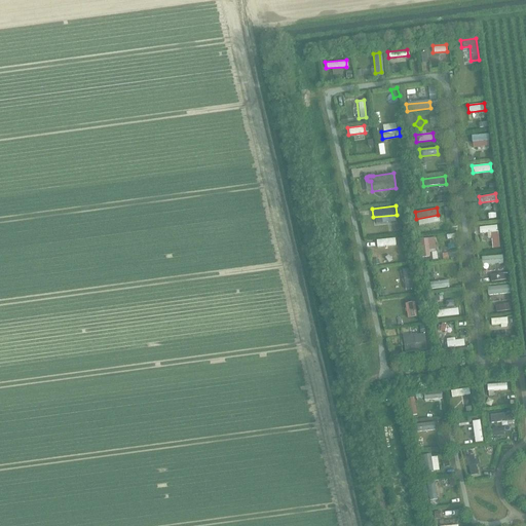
[(496,225),(478,227),(479,233),(496,231),(496,225)]
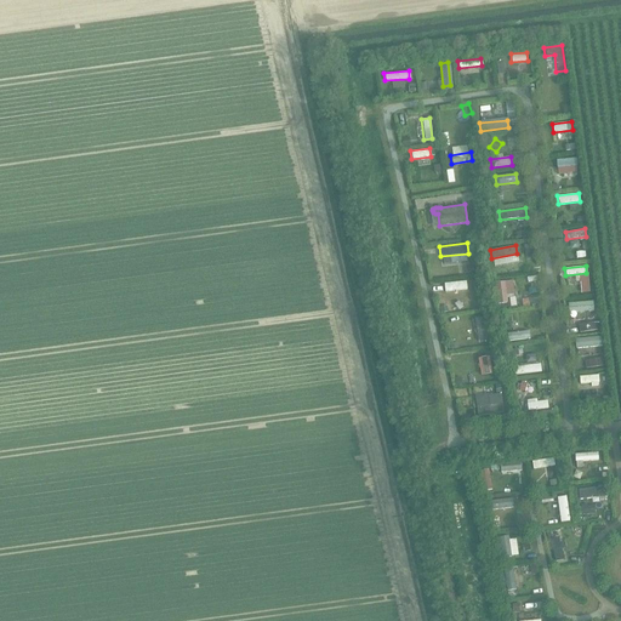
[(465,280),(443,283),(444,291),(466,289),(465,280)]
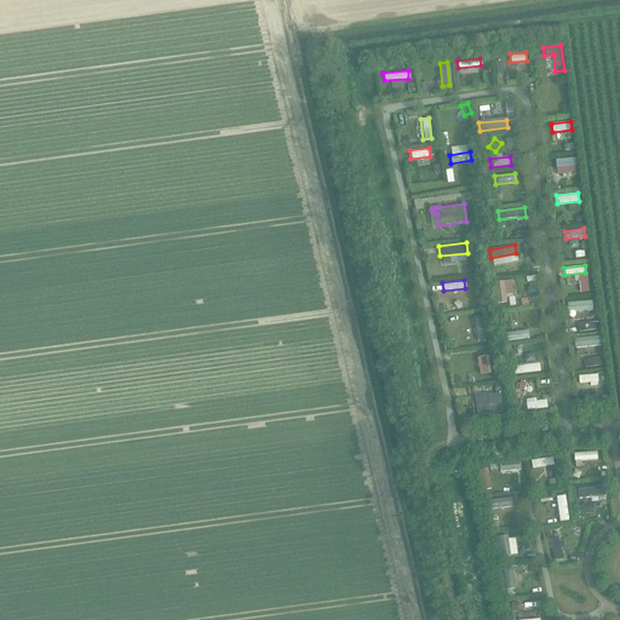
[(503,281),(493,282),(497,303),(505,302),(503,281)]
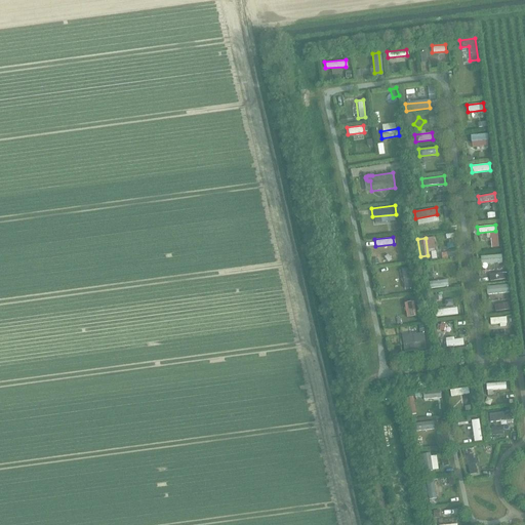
[(500,254),(479,256),(480,264),(501,263),(500,254)]
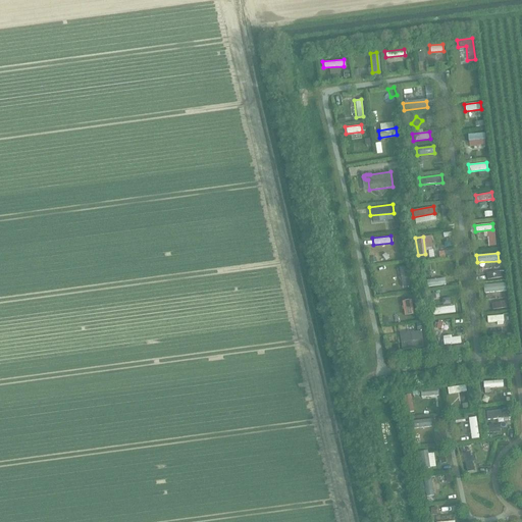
[(409,285),(406,266),(398,267),(401,288),(409,285)]
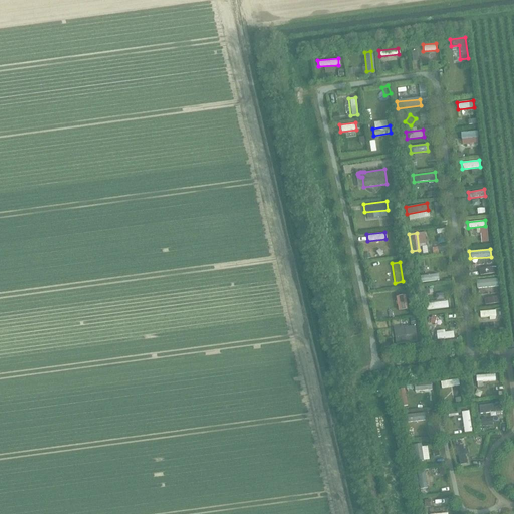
[(437,273),(420,276),(420,282),(438,280),(437,273)]
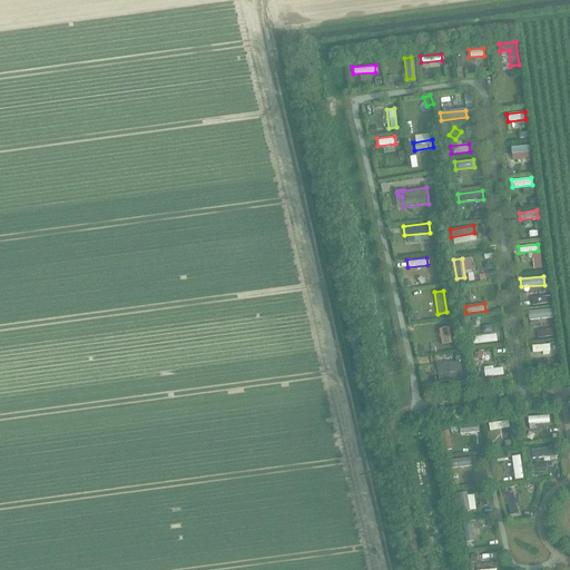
[(551,308),(527,311),(528,320),(552,317),(551,308)]
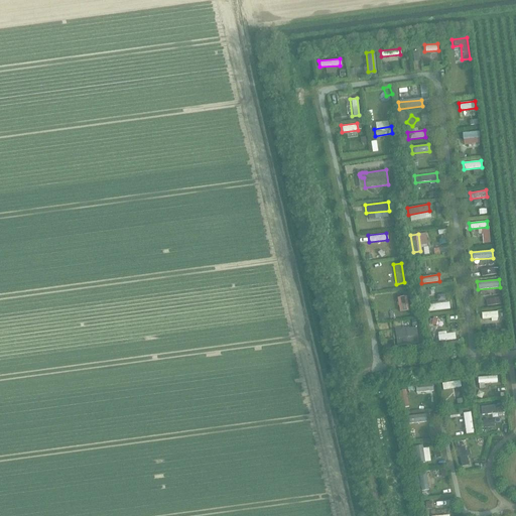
[(448,302),(426,304),(426,311),(448,308),(448,302)]
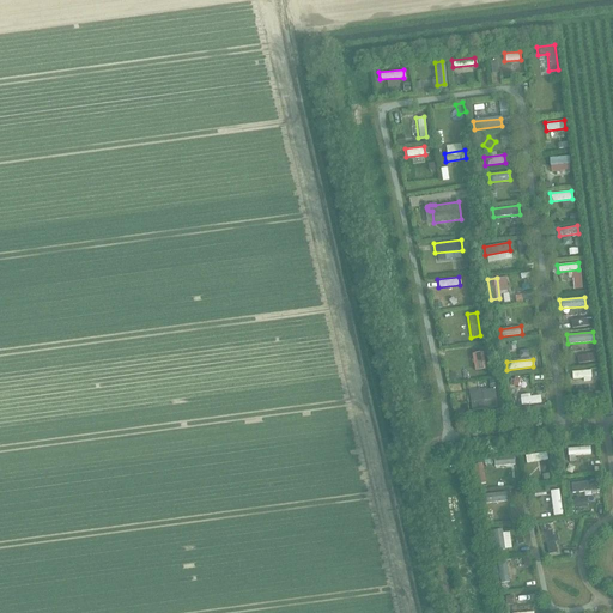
[(590,370),(571,371),(571,380),(590,378),(590,370)]
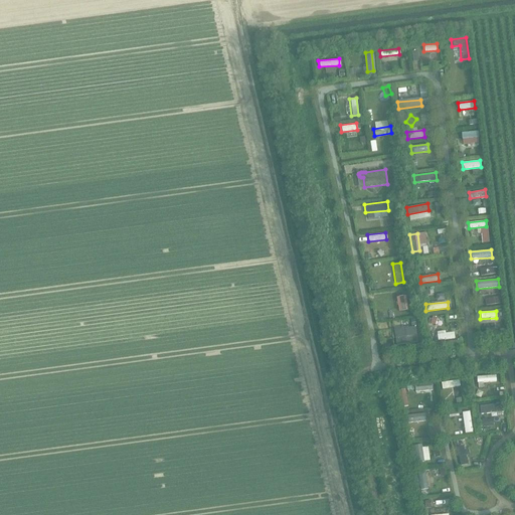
[(414,327),(393,329),(394,344),(416,342),(414,327)]
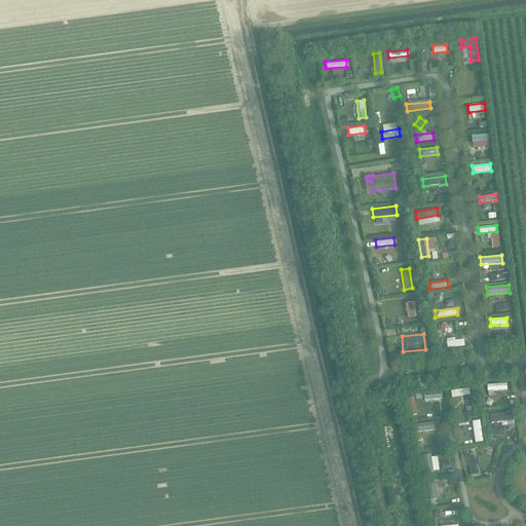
[(463,346),(462,339),(446,341),(447,348),(463,346)]
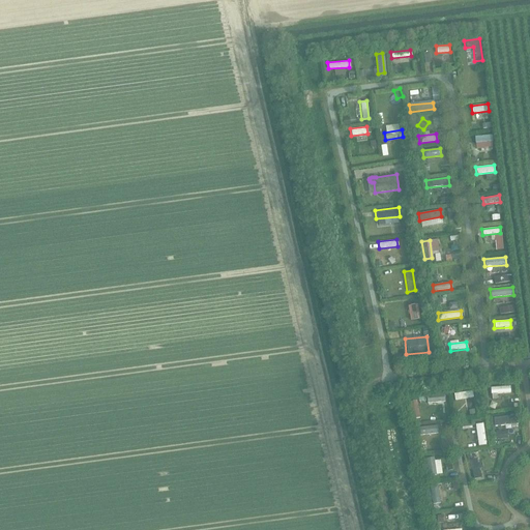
[(446,408),(454,407),(451,389),(444,390),(446,408)]
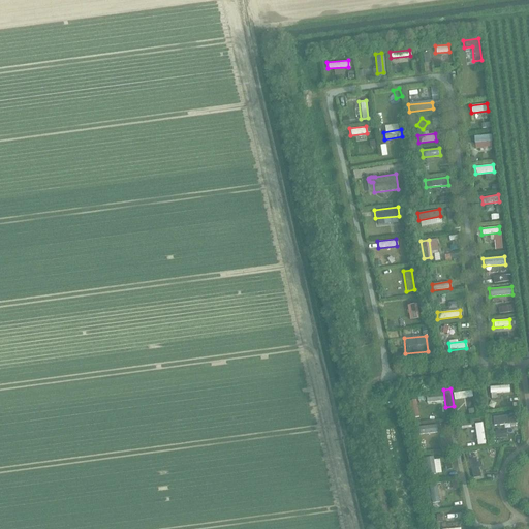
[(470,390),(453,393),(454,400),(472,397),(470,390)]
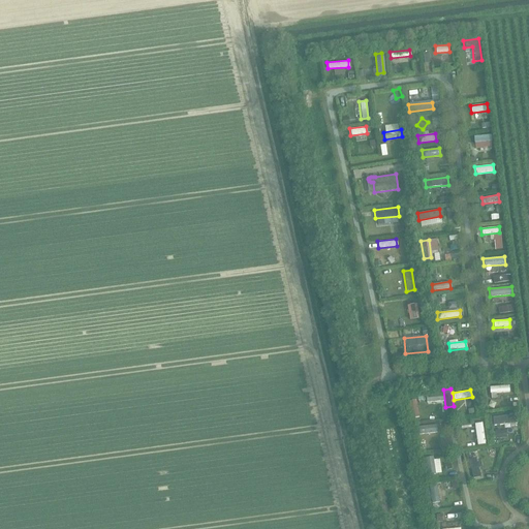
[(443,394),(426,395),(426,403),(443,401),(443,394)]
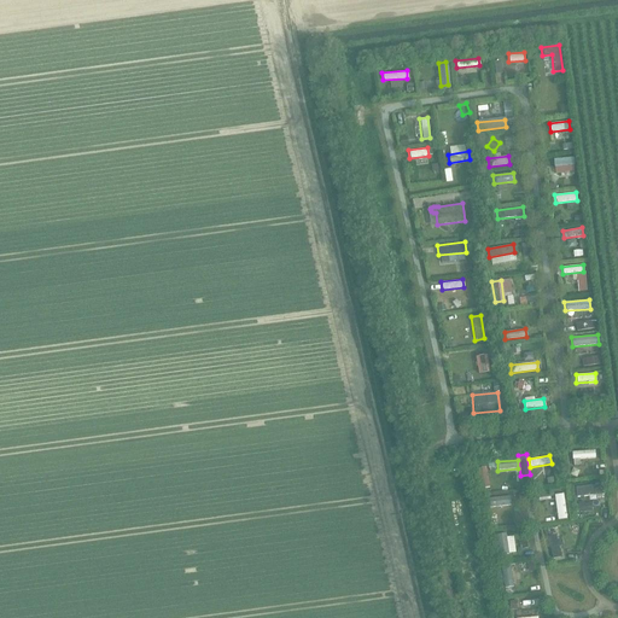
[(566,518),(563,494),(553,495),(557,520),(566,518)]
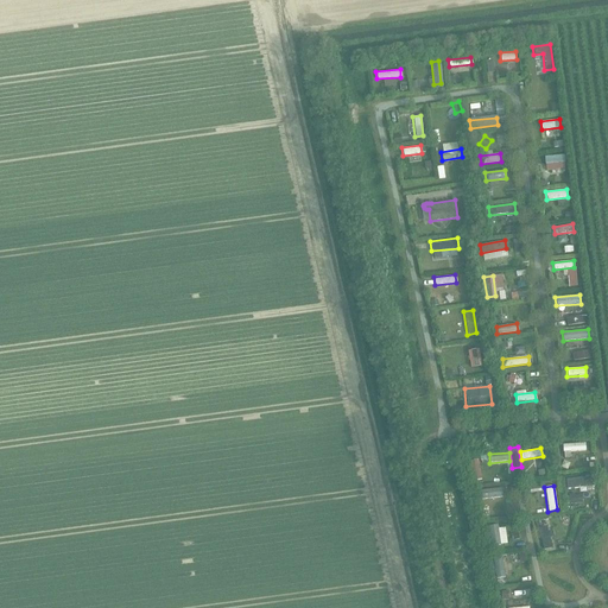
[(500,488),(480,491),(481,499),(501,496),(500,488)]
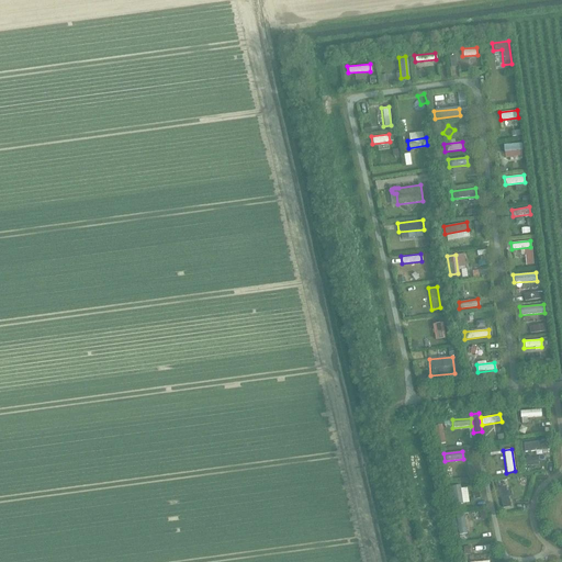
[(459,484),(451,486),(453,505),(462,503),(459,484)]
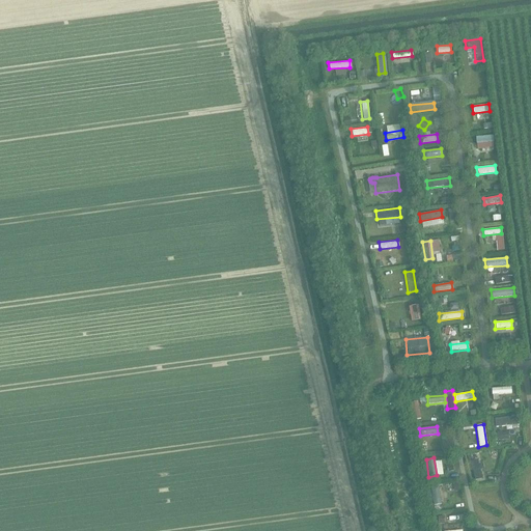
[(477,459),(470,462),(474,480),(481,478),(477,459)]
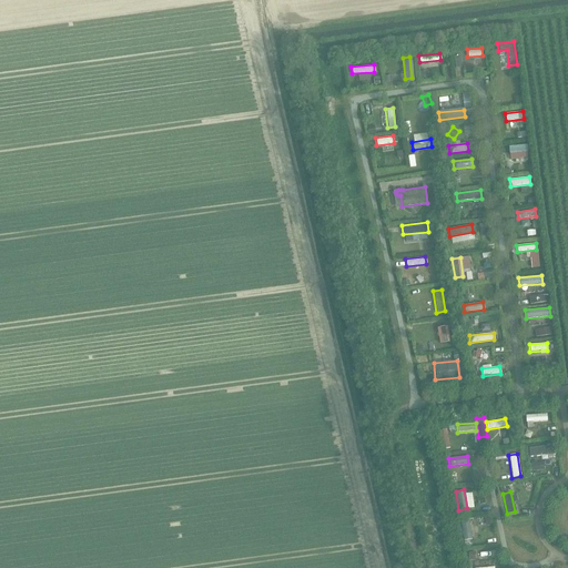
[(472,521),(464,523),(467,540),(475,539),(472,521)]
